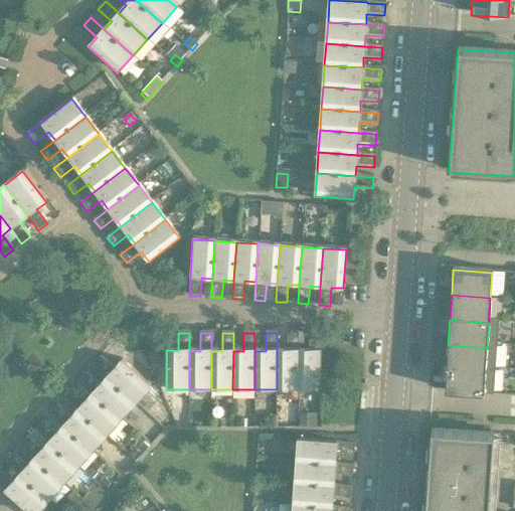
[(298,351),(298,333),(288,333),(288,351),(277,351),(277,389),(298,389),(298,351)]
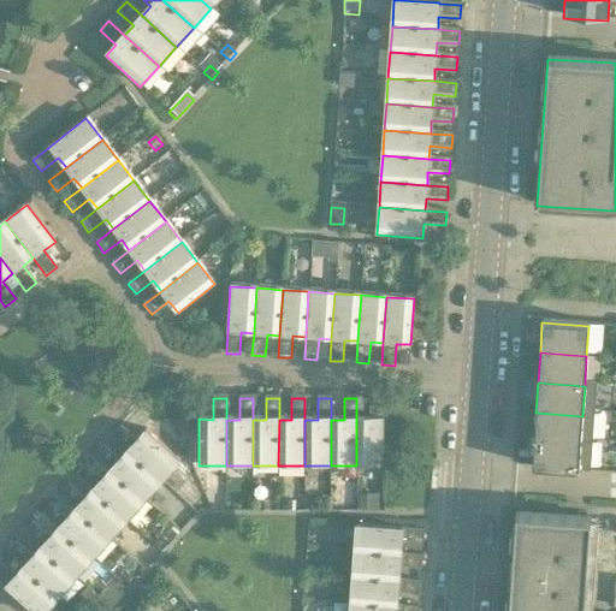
[(383,420),(383,398),(369,398),(369,420),(356,420),(356,466),(383,466),(383,420)]
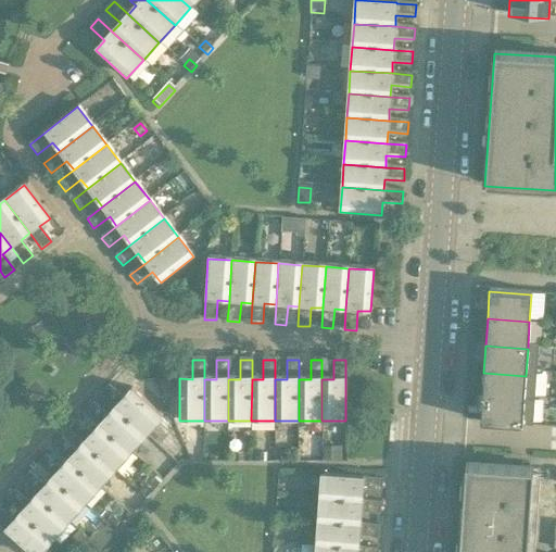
[(483,373),(482,397),(523,400),(526,376),(483,373)]
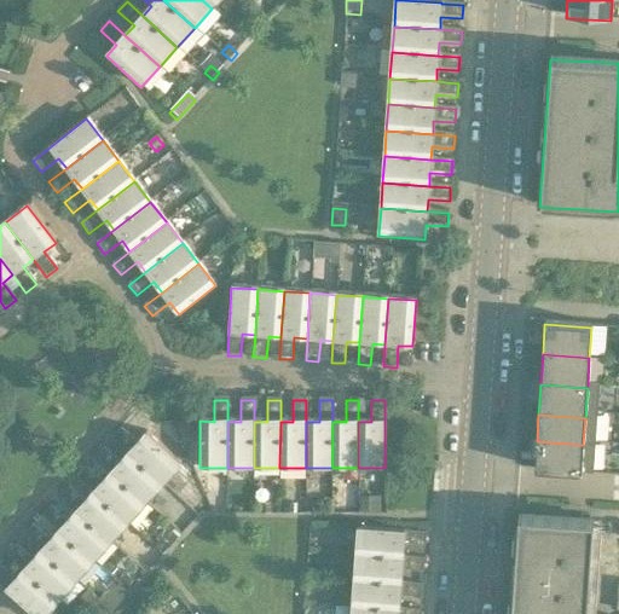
[(194,434),(187,421),(174,426),(180,440),(194,434)]
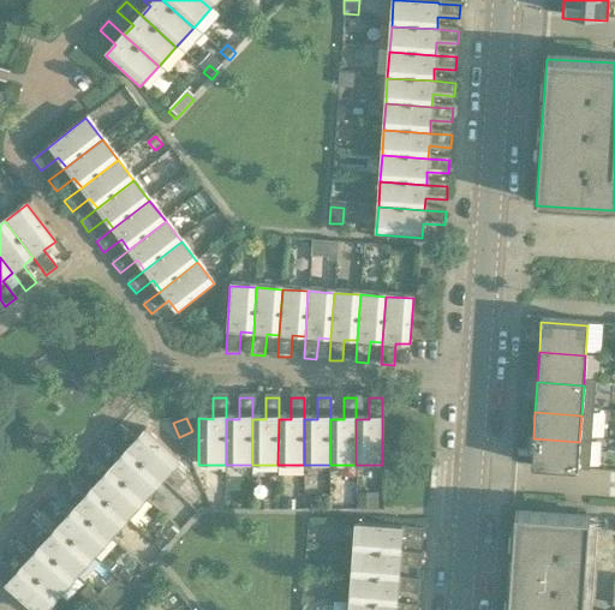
[(145,431),(136,442),(119,428),(111,437),(127,452),(161,482),(179,462),(145,431)]
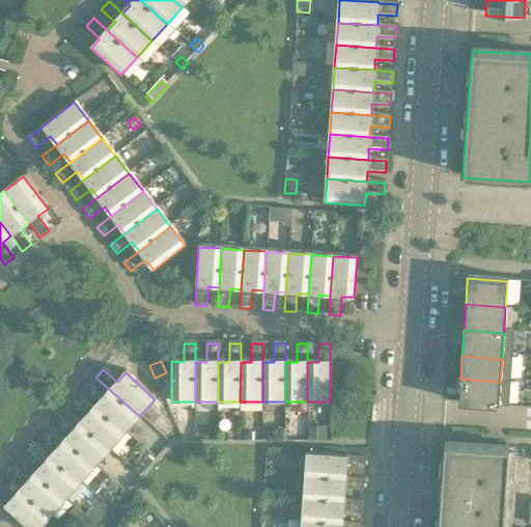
[(458,405),(498,408),(500,382),(460,379),(458,405)]
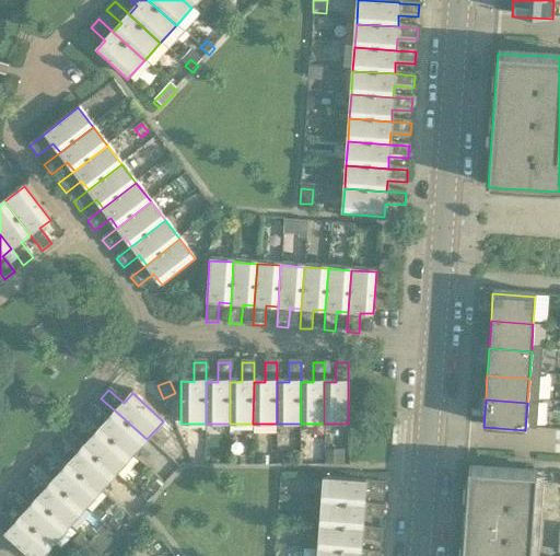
[(116,412),(107,420),(93,407),(85,416),(100,429),(131,458),(147,439),(116,412)]
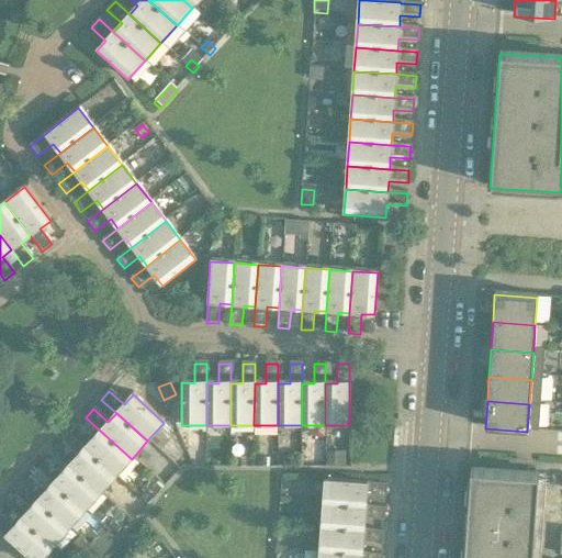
[(100,431),(92,439),(78,426),(69,435),(85,448),(115,477),(132,459),(100,431)]
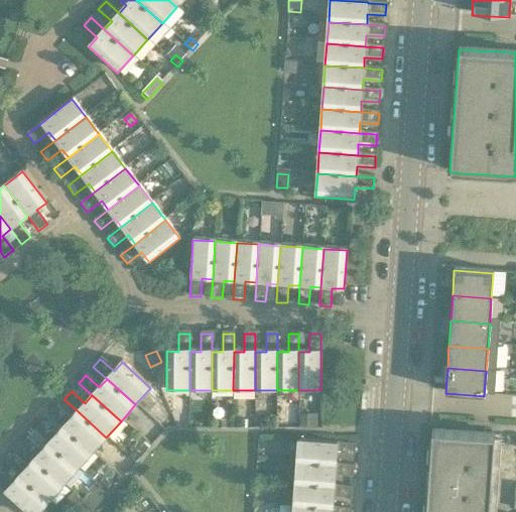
[(78,411),(71,419),(56,407),(49,415),(62,427),(92,454),(106,437),(78,411)]
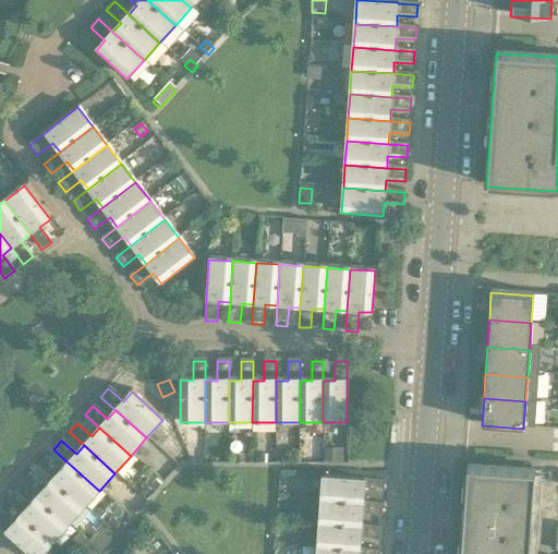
[(324,450),(324,466),(342,465),(342,450),(324,450)]
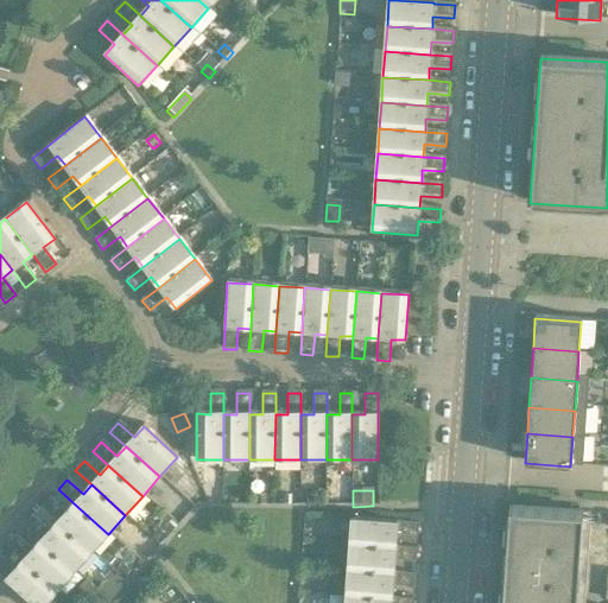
[(255,507),(265,507),(265,497),(255,497),(255,507)]
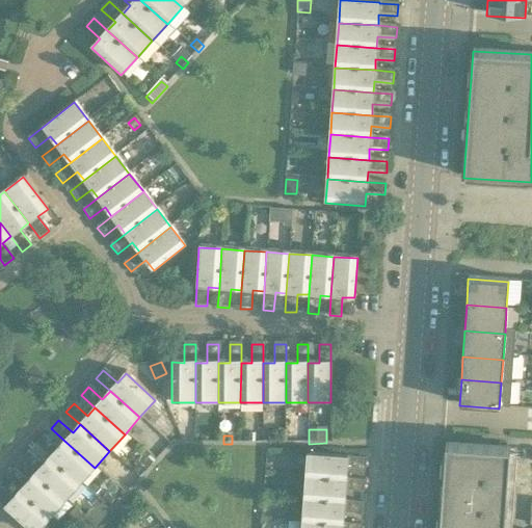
[(64,441),(57,449),(44,437),(36,445),(50,457),(80,484),(95,468),(64,441)]
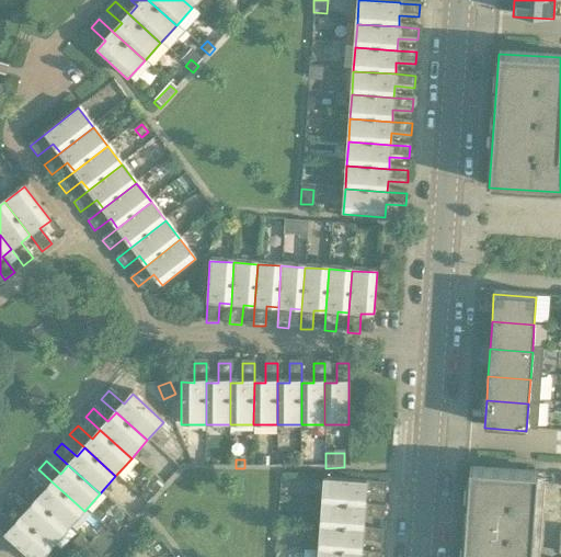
[(531,556),(538,474),(470,469),(462,556),(531,556)]
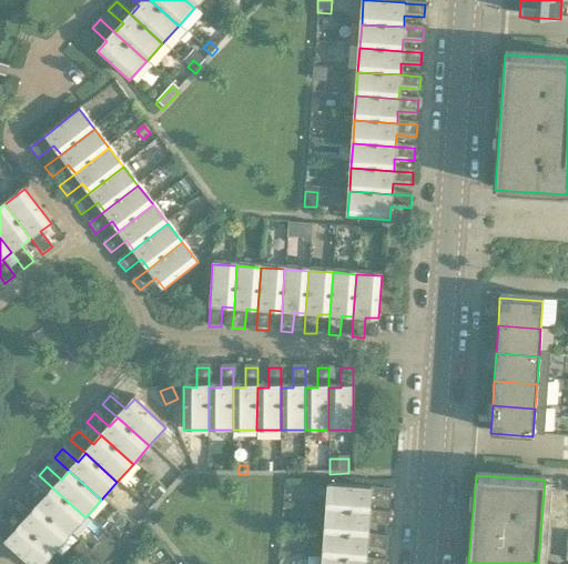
[(53,489),(46,497),(30,484),(22,493),(38,506),(69,535),(85,517),(53,489)]
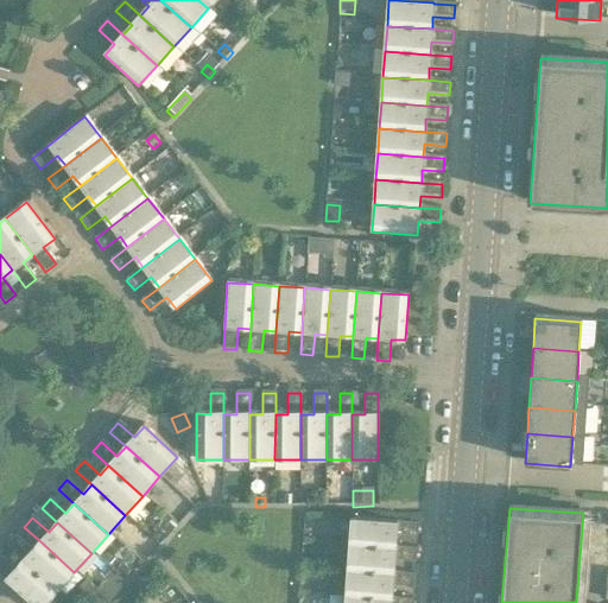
[(397,524),(397,522),(352,519),(350,545),(396,548),(396,537),(417,538),(418,525),(397,524)]
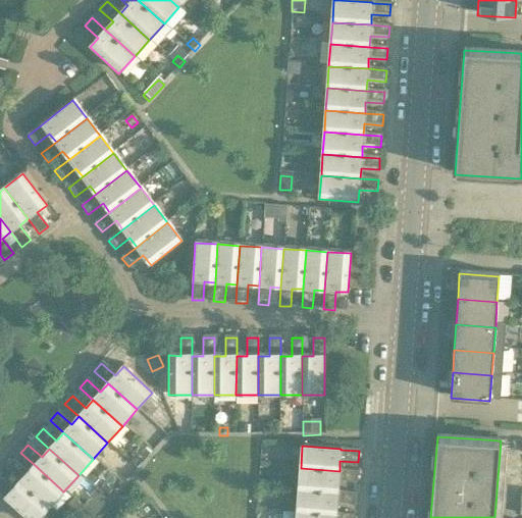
[(134,458),(141,465),(150,455),(143,449),(134,458)]
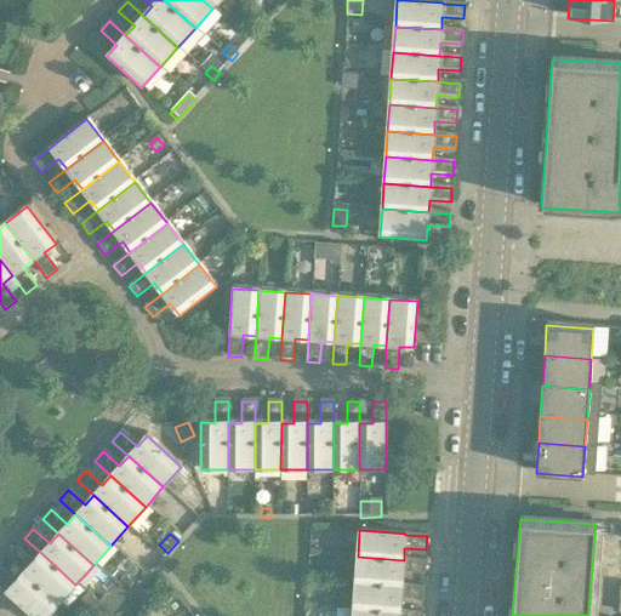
[(41,553),(32,563),(16,548),(7,558),(23,572),(58,604),(75,585),(41,553)]
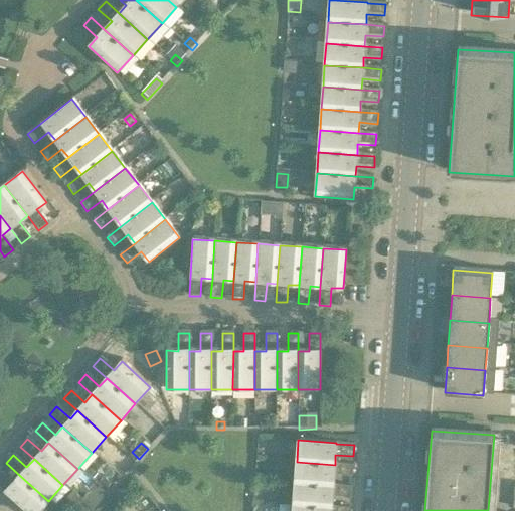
[(353,466),(335,465),(297,462),(295,484),(333,487),(334,476),(352,477),(353,466)]
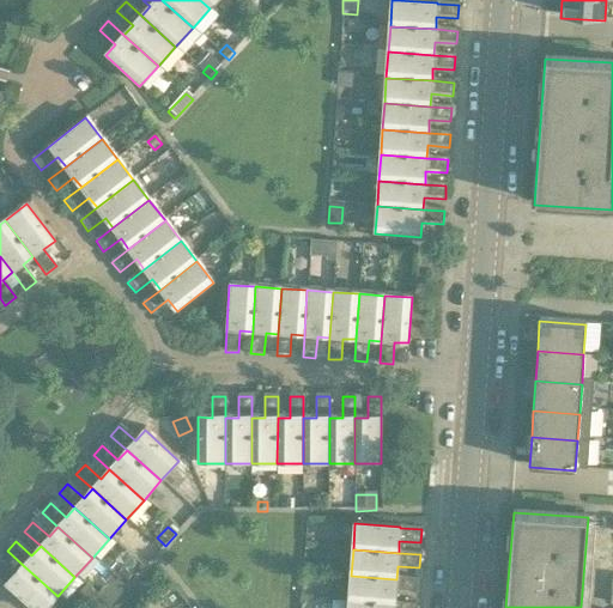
[(23,565),(14,575),(0,561),(0,579),(6,585),(5,585),(30,607),(47,607),(58,596),(23,565)]
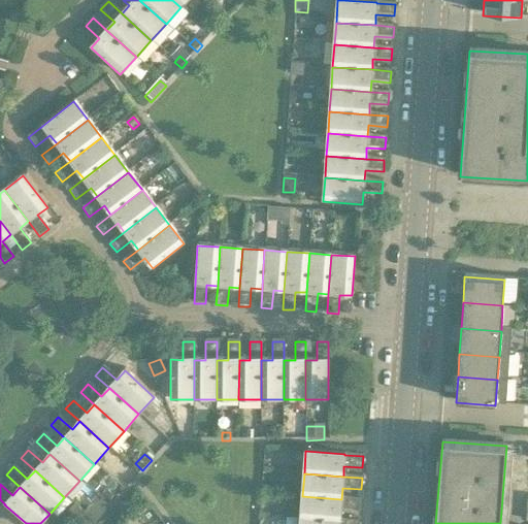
[(112,499),(105,493),(101,498),(107,504),(112,499)]
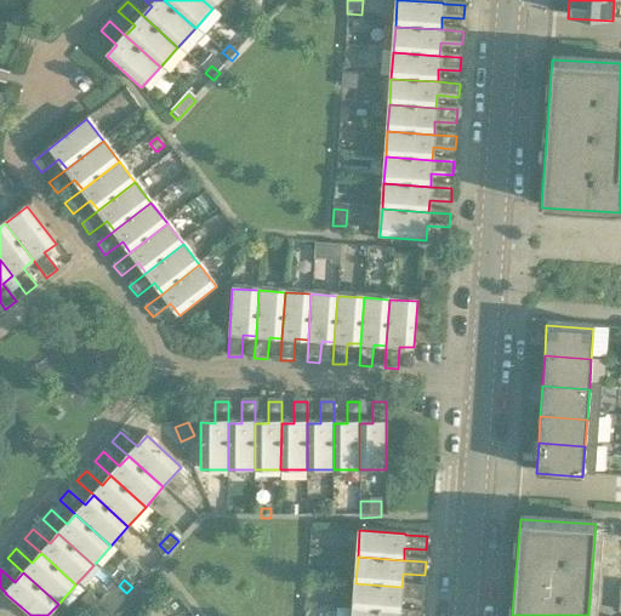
[(423,588),(402,587),(355,583),(354,609),(400,612),(400,599),(422,602),(423,588)]
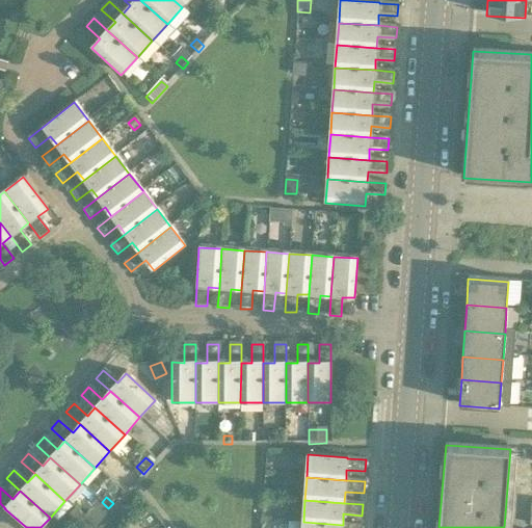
[(103,504),(90,518),(99,525),(110,511),(103,504)]
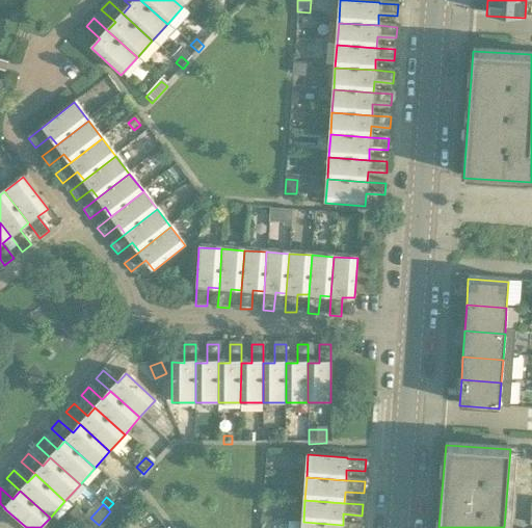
[(85,519),(79,526),(80,527),(97,527),(99,525),(90,518),(87,516),(85,519)]
